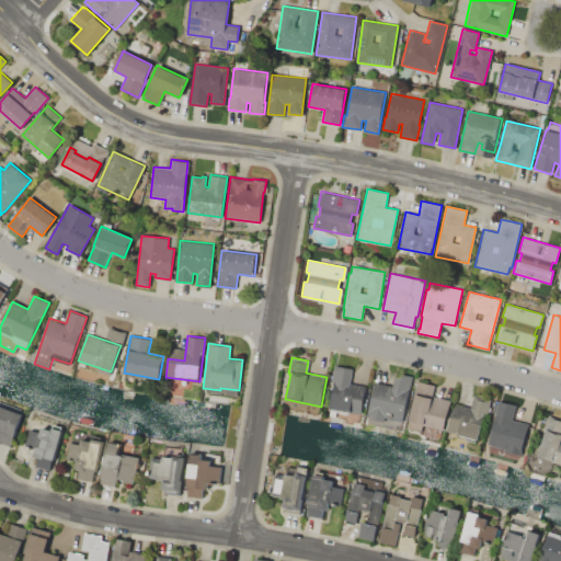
[(334,365),(352,368),(350,382),(367,387),(361,414),(328,408),(333,384),(330,384),(334,365)]
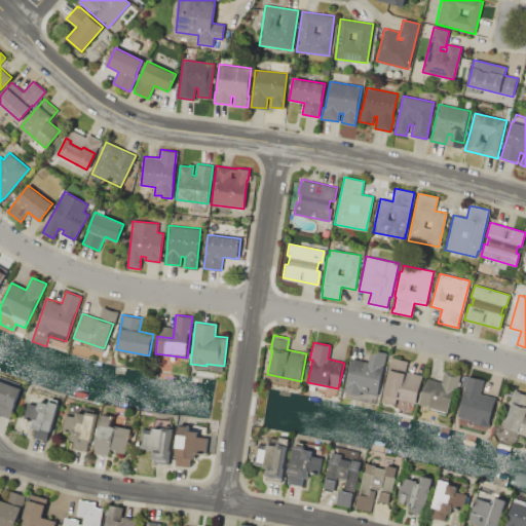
[(350,358),(368,362),(370,349),(386,352),(378,395),(361,390),(360,395),(343,391),(350,358)]
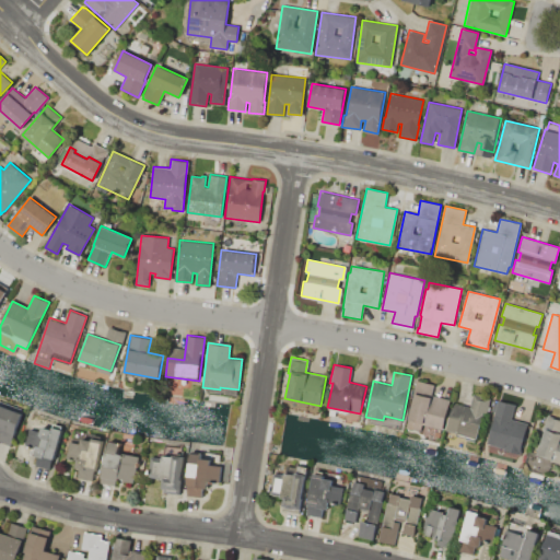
[(407,420),(413,395),(412,395),(416,380),(432,384),(430,396),(448,399),(447,405),(448,406),(445,422),(443,422),(442,429),(407,420)]
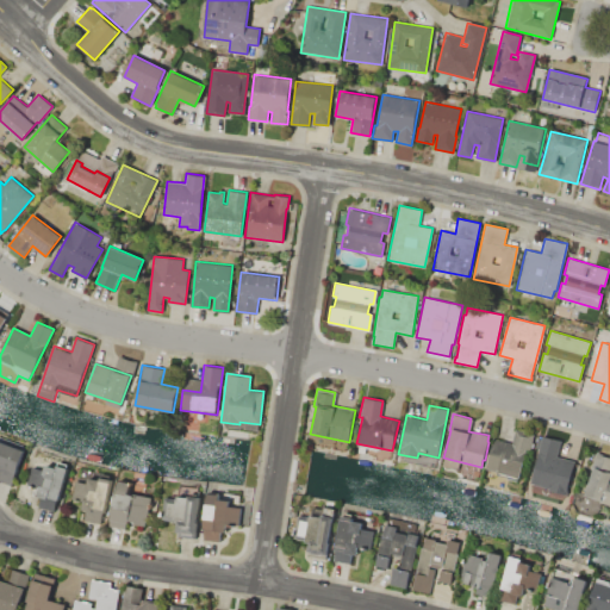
[(486,468),(493,439),(511,443),(514,433),(534,437),(529,453),(527,452),(520,479),(497,473),(498,471),(486,468)]
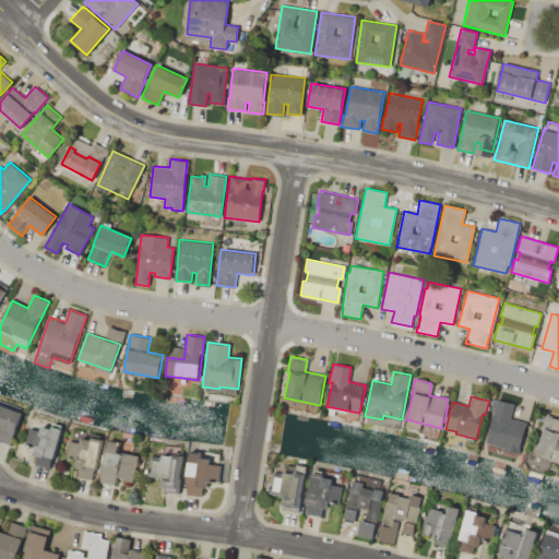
[(496,400),(514,404),(510,418),(527,423),(519,453),(502,449),(502,448),(485,442),(496,400)]
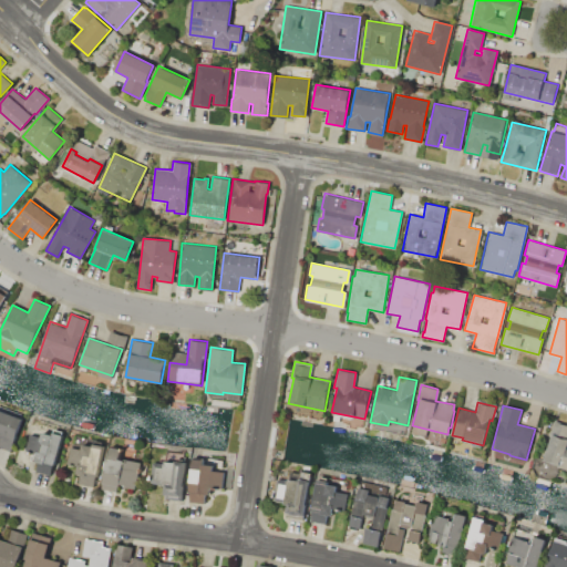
[(11,451),(0,446),(0,436),(1,434),(0,433),(0,410),(23,419),(11,451)]
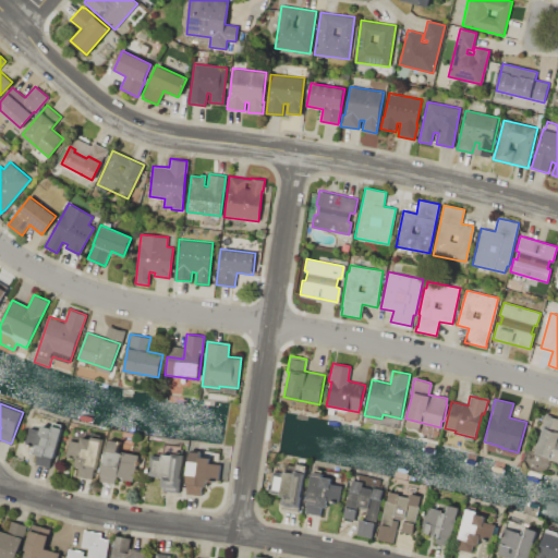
[(557,462),(549,459),(549,458),(534,452),(547,414),(557,417),(557,428),(557,432),(557,462)]
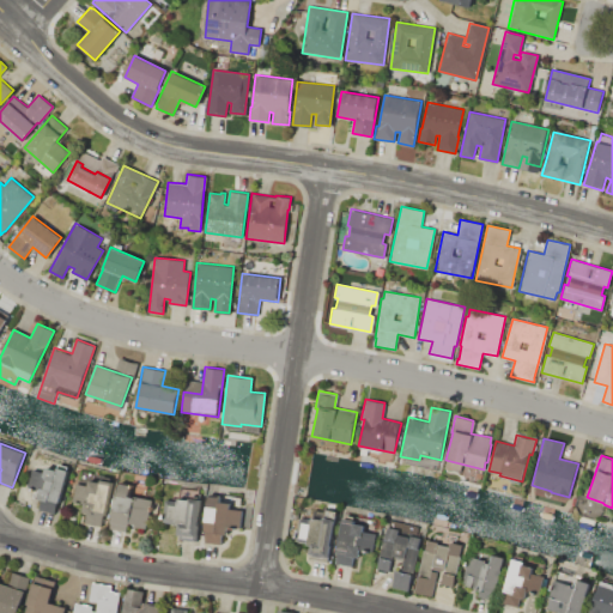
[(68,471),(60,504),(58,503),(54,514),(38,509),(41,499),(37,498),(40,490),(29,487),(34,469),(35,469),(38,456),(49,460),(47,467),(58,469),(59,467),(68,471)]
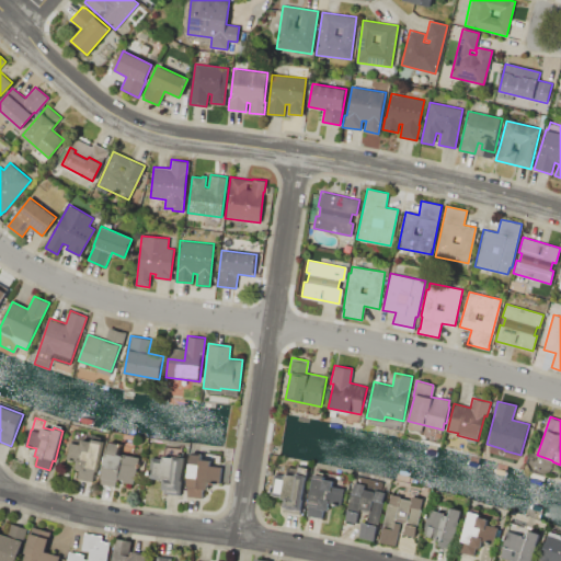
[(102,443),(96,471),(94,471),(92,481),(78,479),(79,469),(76,469),(78,461),(67,459),(70,443),(81,445),(81,439),(102,443)]
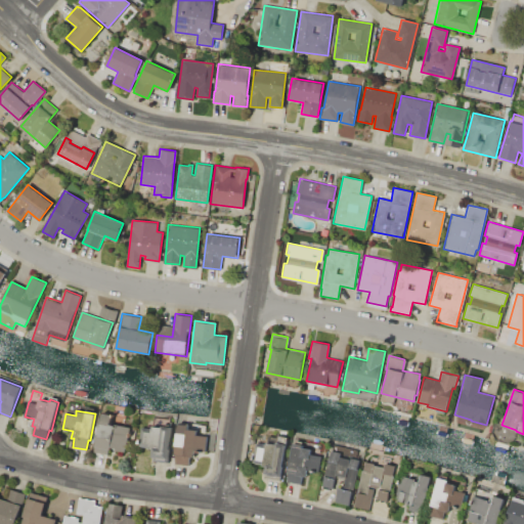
[(93,451),(98,422),(100,423),(102,412),(113,415),(111,424),(115,425),(115,424),(129,427),(125,451),(115,449),(115,448),(111,447),(111,450),(108,449),(107,454),(93,451)]
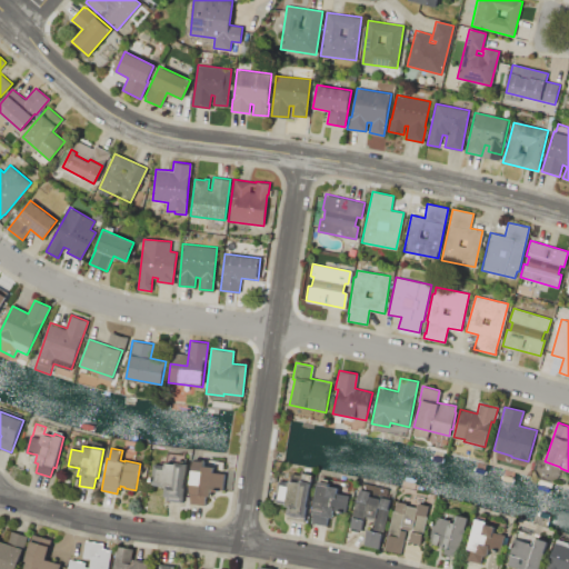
[(193,458),(203,459),(203,466),(213,467),(212,472),(225,473),(222,490),(211,488),(210,496),(206,496),(205,505),(190,503),(191,491),(190,491),(193,458)]
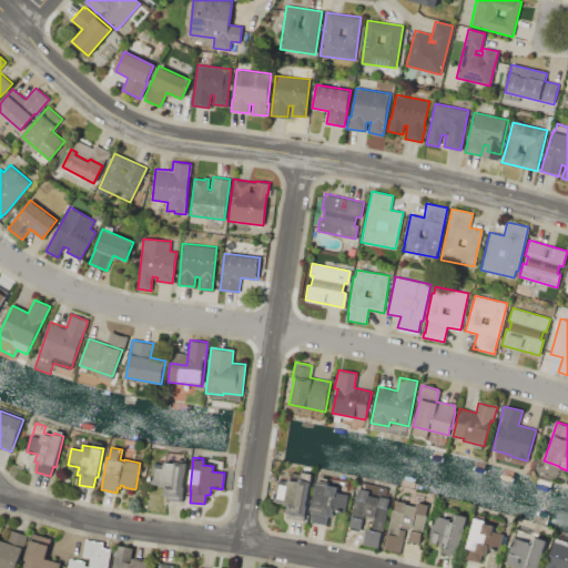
[(182,501),(165,499),(165,496),(164,495),(165,487),(162,487),(162,485),(151,484),(152,463),(164,464),(164,460),(185,463),(182,501)]
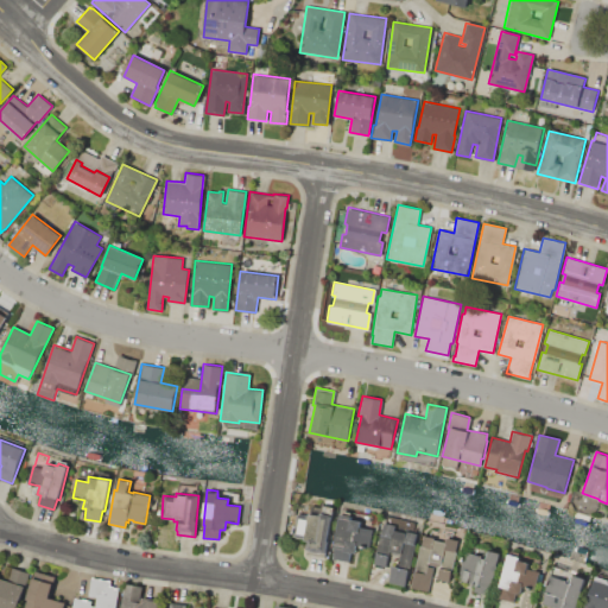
[(325,557),(308,553),(309,550),(306,550),(308,540),(304,539),(305,537),(293,534),(297,513),(309,515),(309,513),(320,515),(321,505),(334,507),(325,557)]
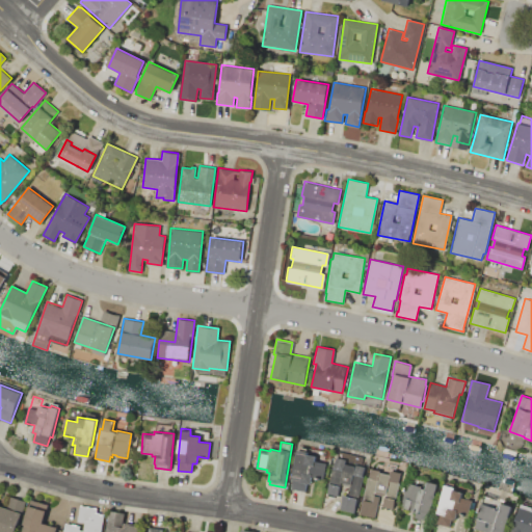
[(296,449),(297,449),(298,447),(325,451),(324,458),(326,458),(323,477),(312,476),(311,484),(306,483),(304,490),(291,488),(293,479),(291,479),(296,449)]
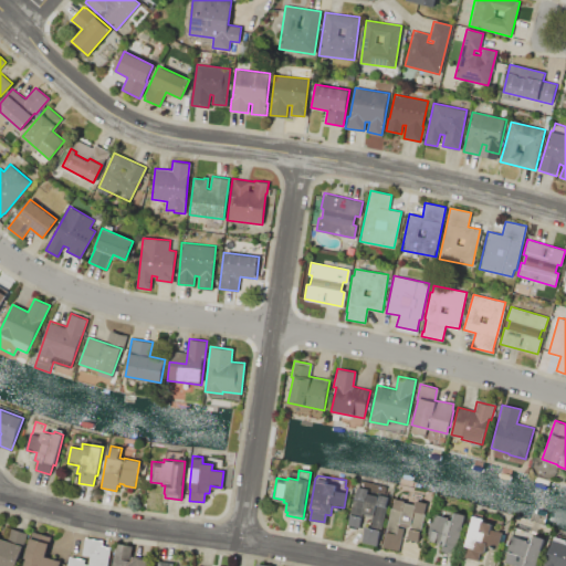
[(369,527),(373,514),(363,512),(359,527),(347,524),(356,486),(367,489),(366,493),(377,495),(377,494),(389,496),(381,531),(378,545),(362,542),(365,526),(369,527)]
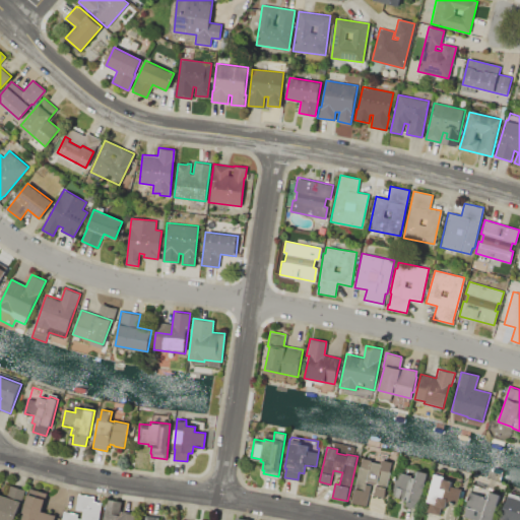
[(359,466),(360,466),(362,457),(372,459),(372,461),(381,463),(382,460),(391,462),(389,471),(390,471),(385,498),(373,495),(374,494),(370,493),(367,506),(352,503),(355,489),(354,489),(359,466)]
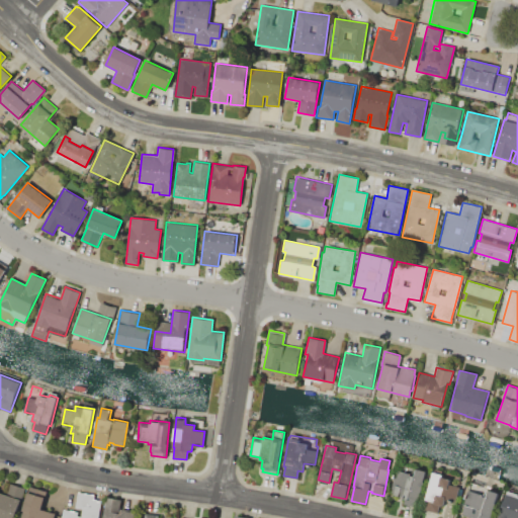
[(427,471),(419,502),(415,501),(413,506),(403,503),(404,498),(391,494),(398,469),(410,473),(410,475),(414,476),(416,468),(427,471)]
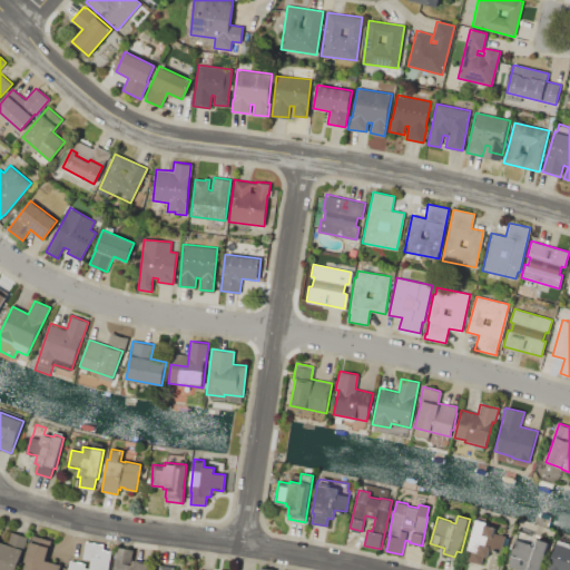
[(474,519),(490,523),(489,526),(498,528),(497,532),(504,534),(500,553),(491,551),(489,557),(484,556),(482,564),(465,560),(474,519)]
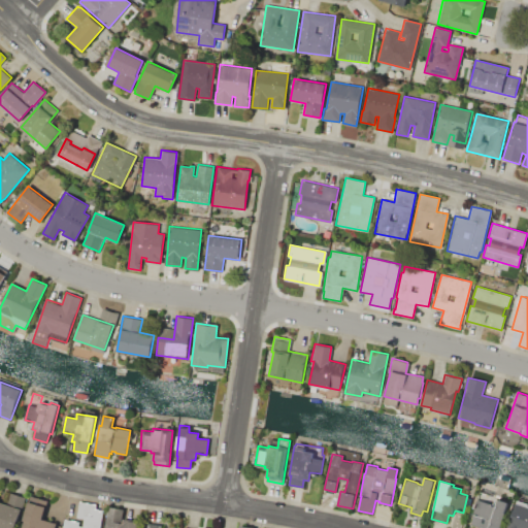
[(500,527),(480,527),(470,525),(480,492),(497,497),(497,499),(508,502),(500,527)]
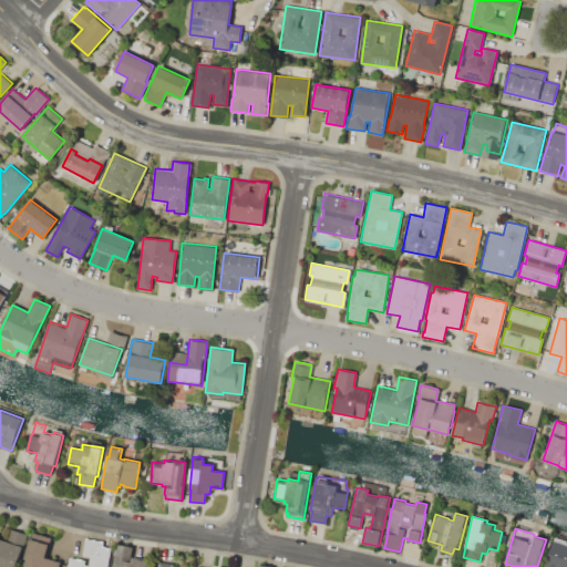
[(17,566),(0,566),(0,538),(8,542),(11,529),(27,534),(17,566)]
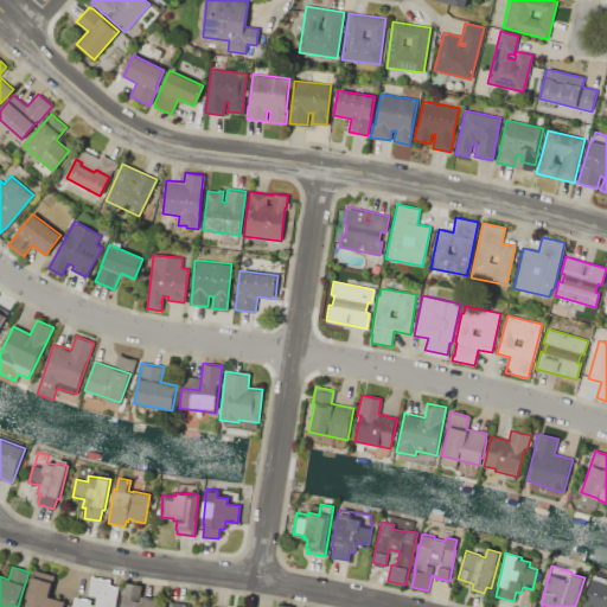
[(34,569),(55,575),(49,596),(65,601),(63,606),(24,606),(27,598),(25,598),(34,569)]
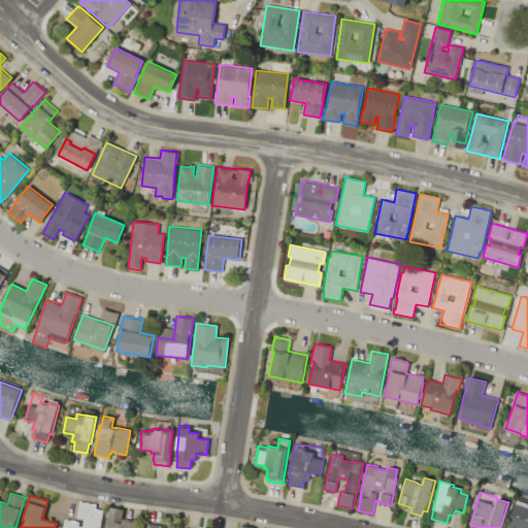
[(506,527),(517,500),(527,503),(527,505),(527,527),(506,527)]
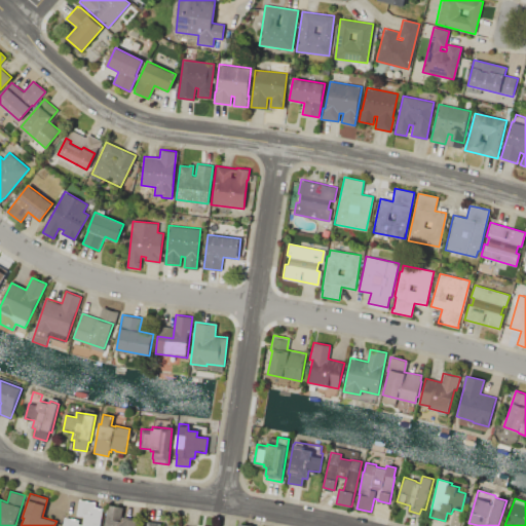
[(103,508),(100,525),(62,525),(64,517),(76,519),(79,499),(96,502),(96,506),(103,508)]
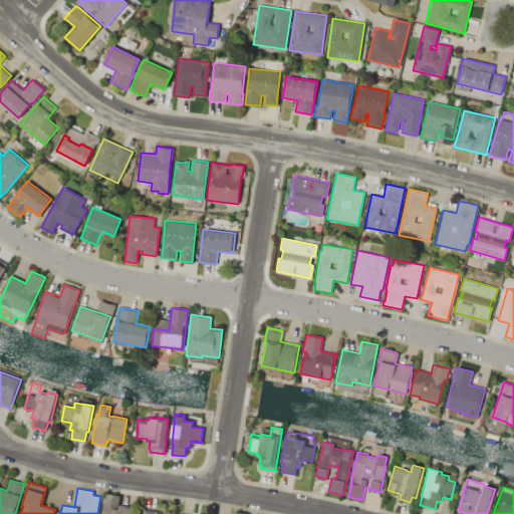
[(101,513),(105,493),(120,495),(118,509),(119,509),(119,505),(135,507),(133,513),(101,513)]
